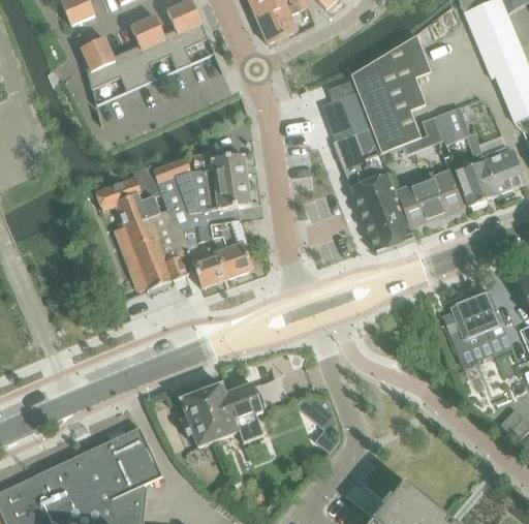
[(59,0),(70,24),(94,13),(88,0),(59,0)]
